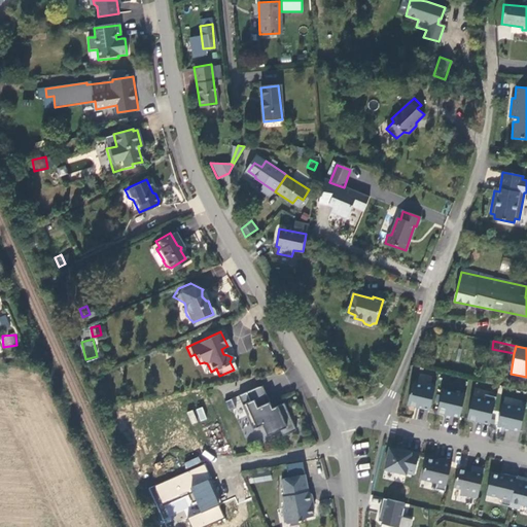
[(430,410),(435,388),(413,383),(408,405),(430,410)]
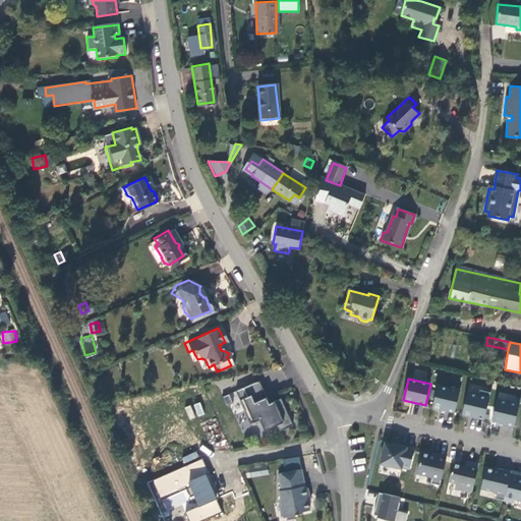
[(254,383),(243,388),(247,397),(251,395),(254,402),(261,400),(263,406),(269,403),(259,382),(254,383)]
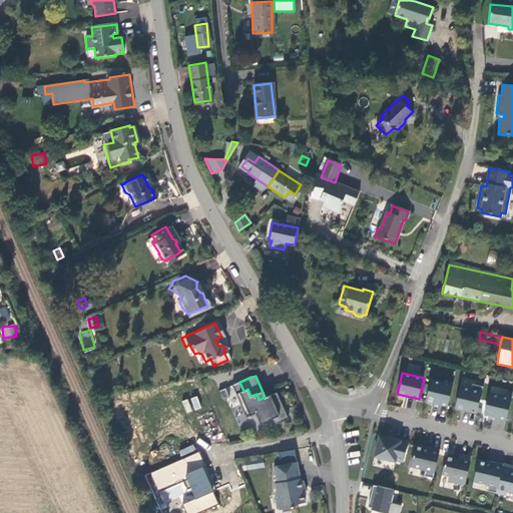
[(448,406),(453,385),(431,380),(426,401),(448,406)]
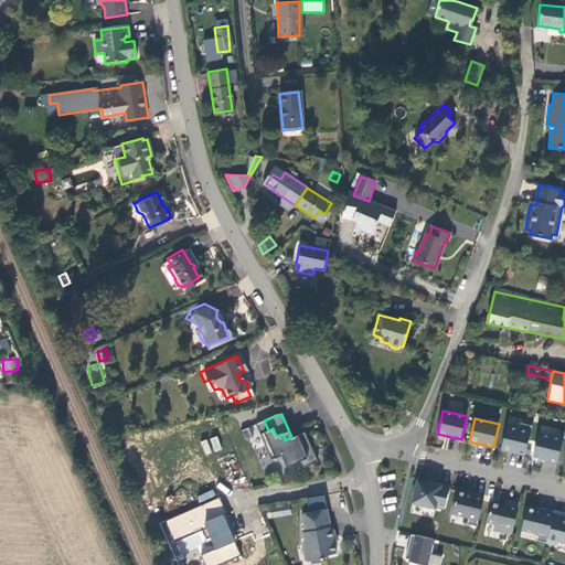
[(264,420),(256,424),(272,459),(281,455),(287,467),(300,461),(304,468),(318,461),(305,432),(291,437),(285,440),(283,434),(276,436),(273,428),(268,430),(264,420)]
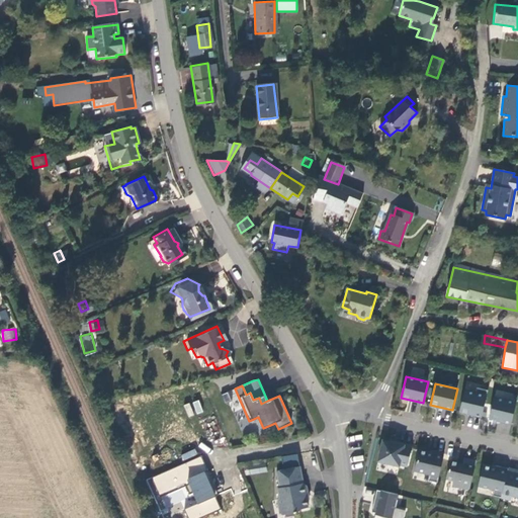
[(482,417),(488,391),(477,387),(476,393),(464,391),(459,412),(482,417)]
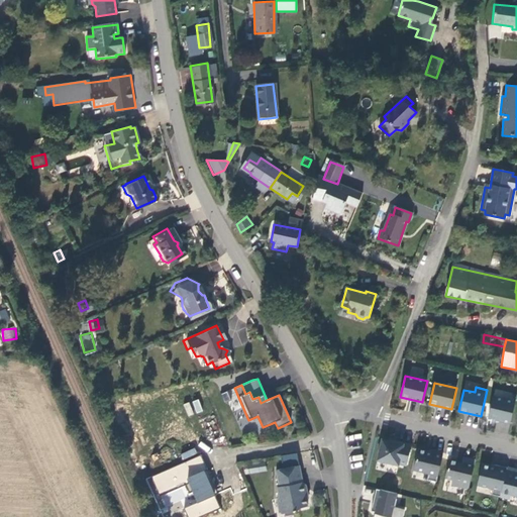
[(224,403),(231,400),(227,391),(220,394),(224,403)]
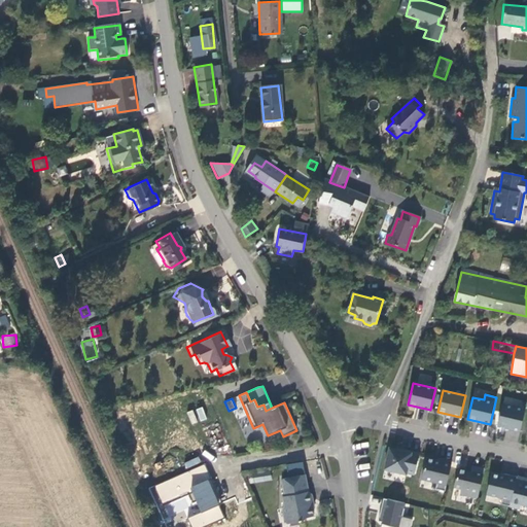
[(520,431),(525,410),(502,405),(497,426),(520,431)]
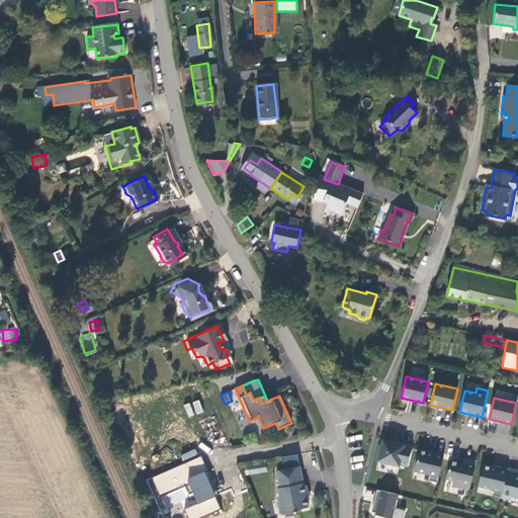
[(184,405),(188,417),(203,412),(199,400),(184,405)]
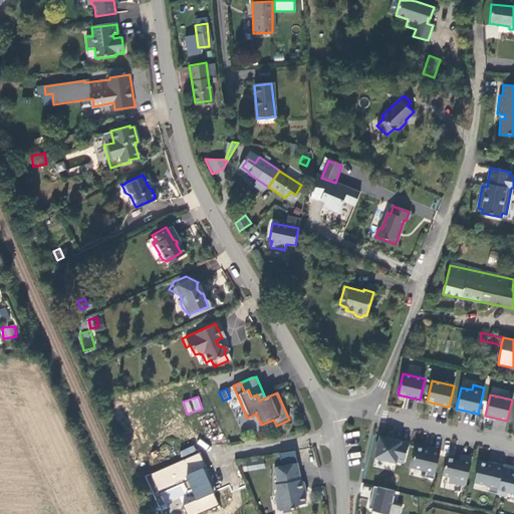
[(397,461),(405,463),(409,443),(395,439),(395,441),(380,437),(375,458),(397,463),(397,461)]
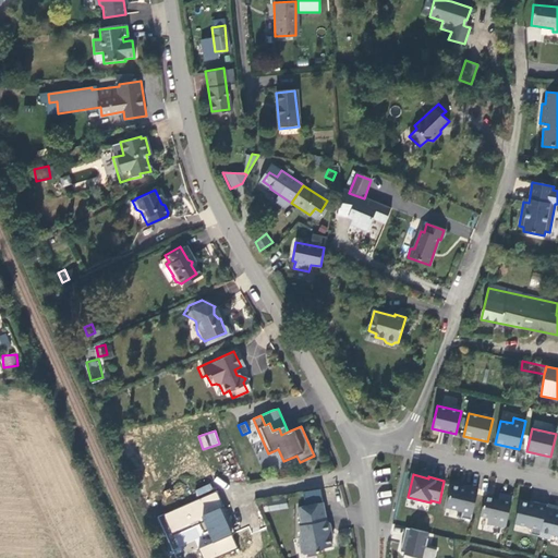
[(209,484),(195,490),(197,496),(211,489),(209,484)]
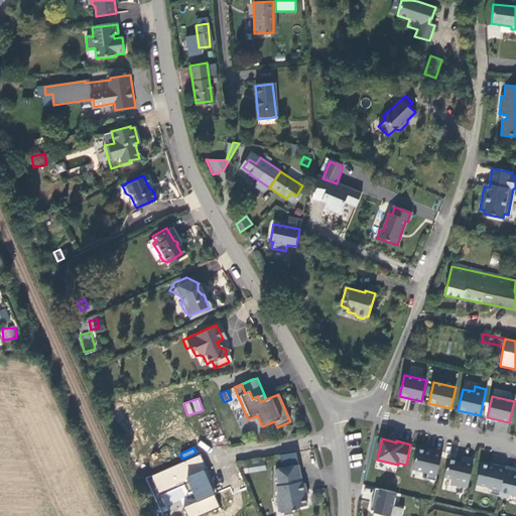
[(426,479),(435,481),(442,452),(430,448),(429,452),(417,448),(413,469),(428,473),(426,479)]
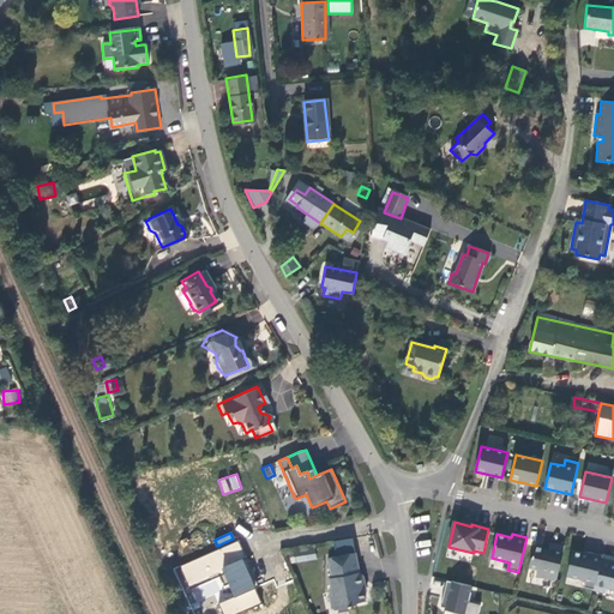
[(239,543),(176,565),(190,605),(216,596),(222,613),(232,613),(260,605),(239,543)]
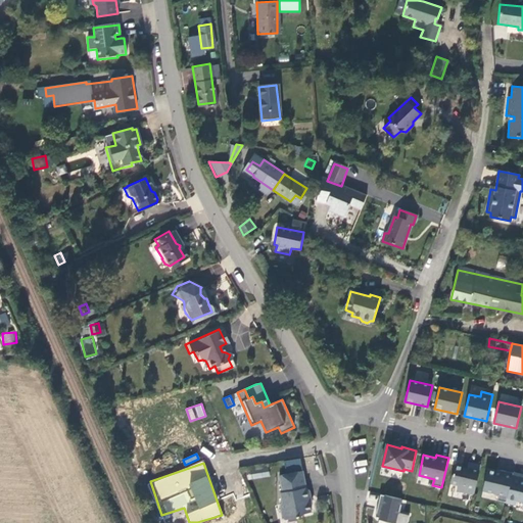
[(474,494),(481,466),(469,463),(467,468),(455,466),(450,483),(458,485),(457,490),(474,494)]
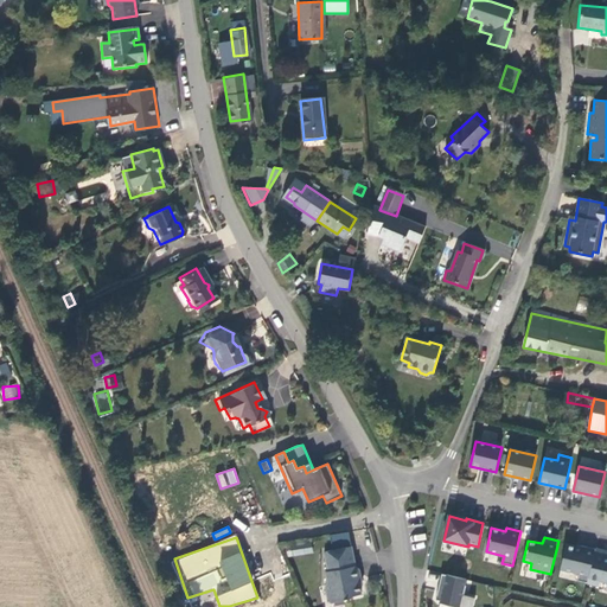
[(360,594),(359,585),(358,580),(360,576),(359,569),(356,567),(351,545),(324,551),(327,572),(325,572),(327,582),(325,586),(327,601),(331,602),(349,600),(351,595),(360,594)]
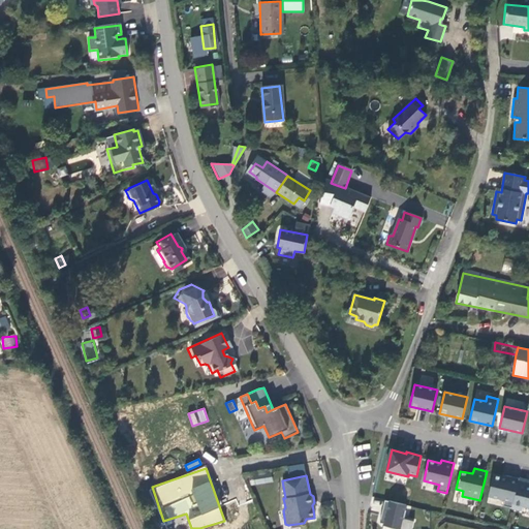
[(512,508),(519,478),(506,475),(505,478),(493,475),(489,496),(504,500),(502,506),(512,508)]
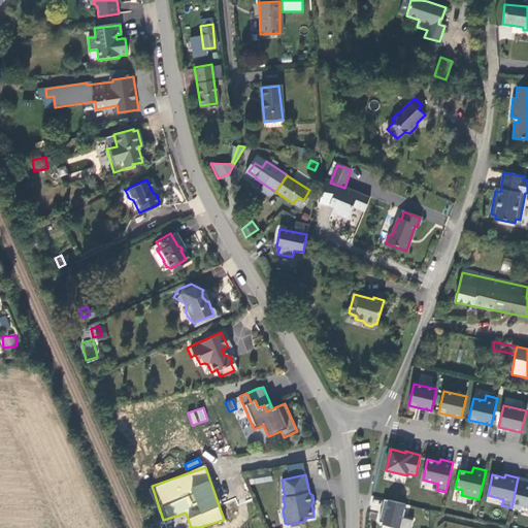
[(527,480),(518,477),(512,507),(521,509),(522,505),(527,506),(527,480)]
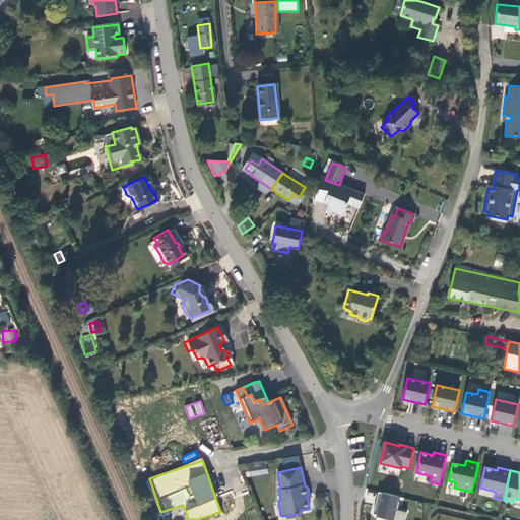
[(398,502),(399,497),(383,493),(380,505),(376,504),(374,514),(378,515),(377,517),(391,519),(393,519),(396,510),(397,510),(400,502),(398,502)]
